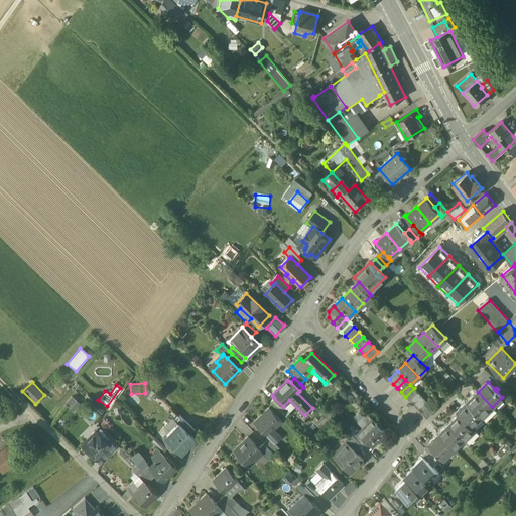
[(418,393),(414,388),(405,397),(410,401),(418,393)]
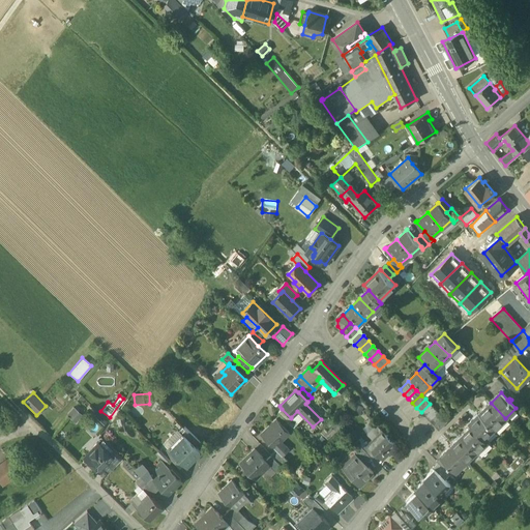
[(491,403),(480,413),(495,428),(505,418),(491,403)]
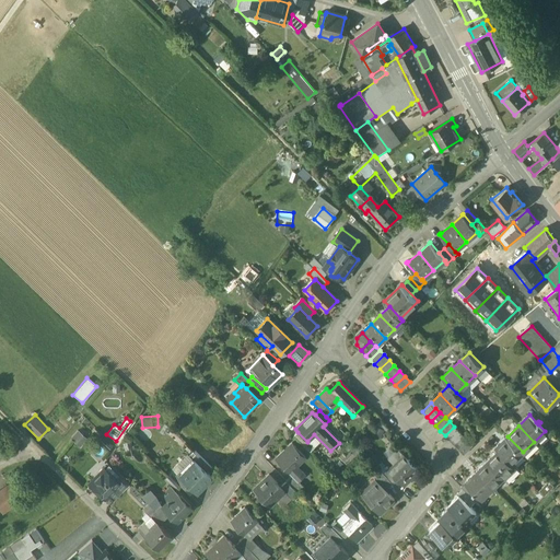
[(458,431),(454,427),(445,435),(450,440),(458,431)]
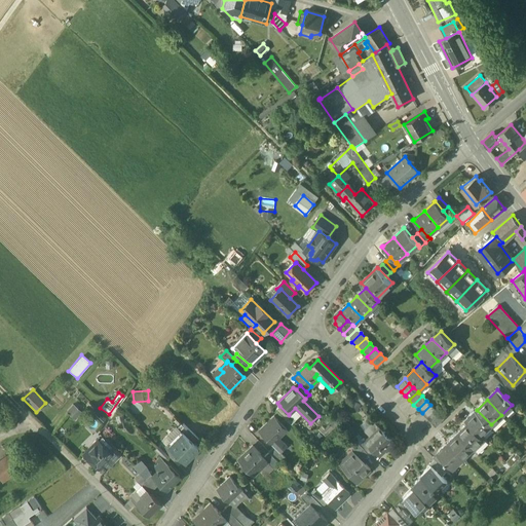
[(74,419),(81,413),(73,404),(66,410),(74,419)]
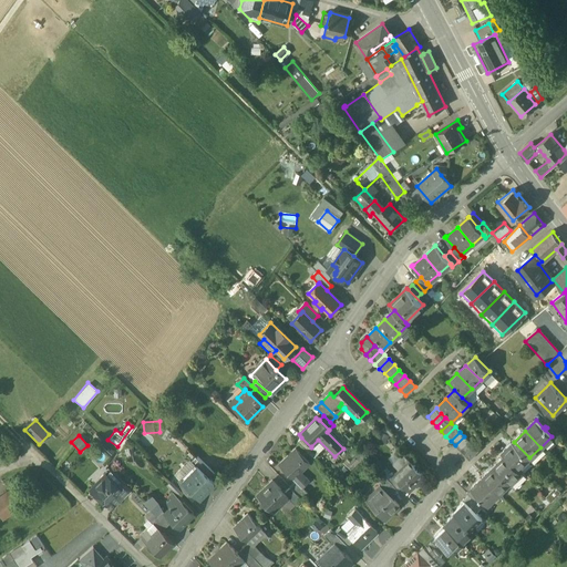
[(470,441),(464,436),(455,445),(460,450),(470,441)]
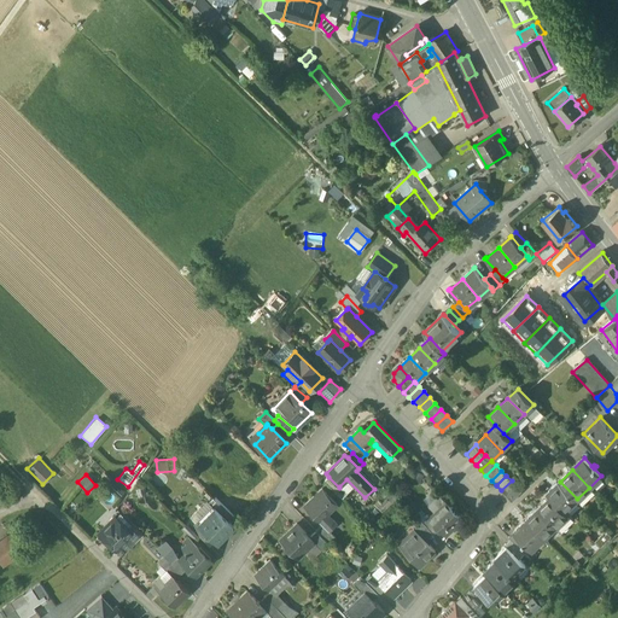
[(339,488),(328,477),(324,482),(334,493),(339,488)]
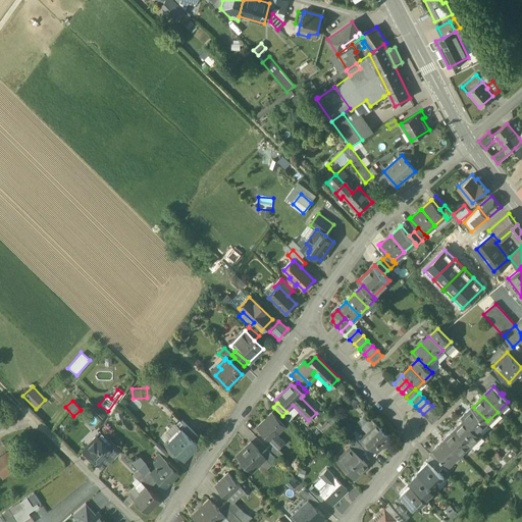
[(436,410),(432,406),(423,414),(427,419),(436,410)]
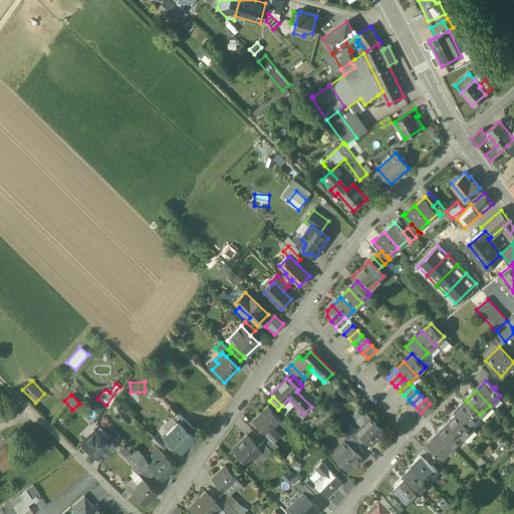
[(480,415),(466,401),(455,411),(458,414),(470,425),(480,415)]
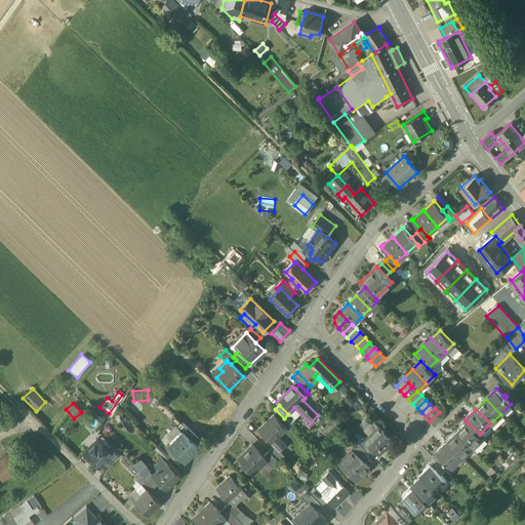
[(439,412),(430,421),(435,427),(444,417),(439,412)]
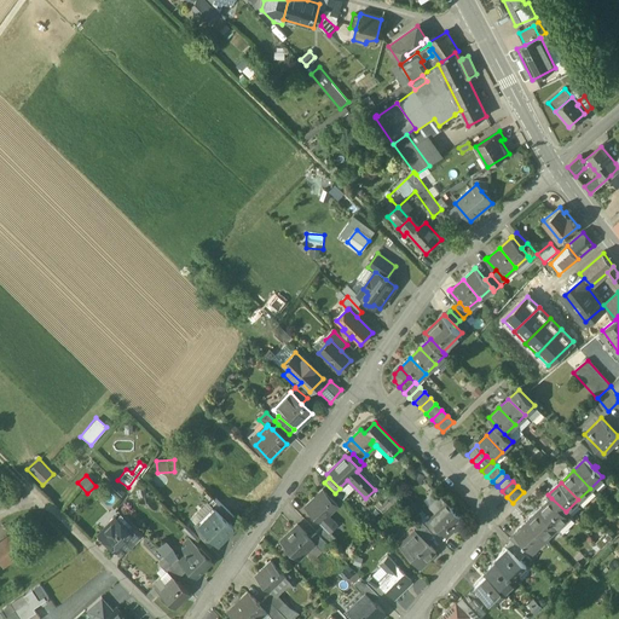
[(340,489),(335,493),(342,501),(347,495),(340,487),(340,489)]
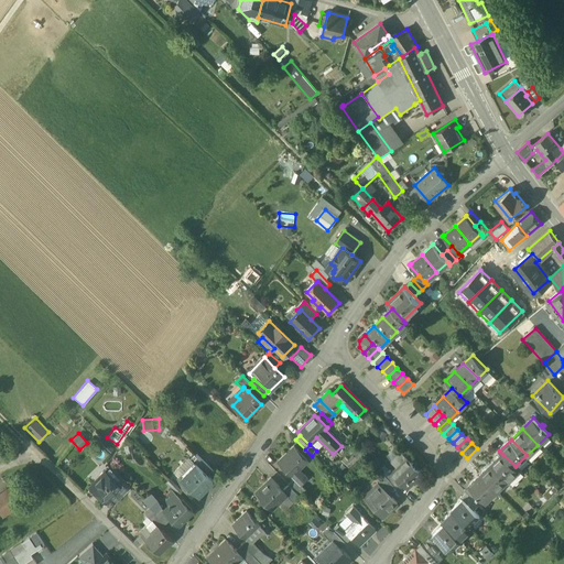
[(307,462),(294,447),(278,464),(290,476),(295,470),(297,472),(299,470),(307,462)]
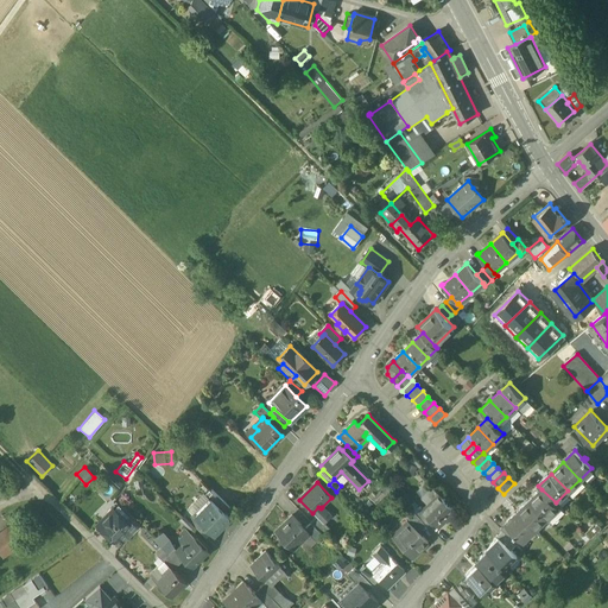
[(229,508),(210,489),(206,496),(209,500),(210,500),(225,514),(229,508)]
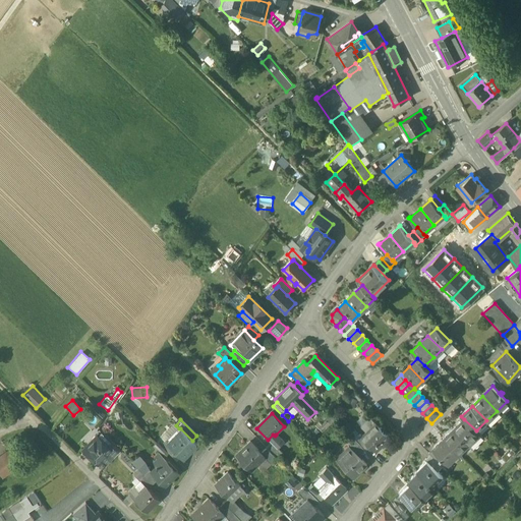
[(389,438),(370,419),(361,428),(366,433),(362,438),(361,439),(369,447),(374,452),(389,438)]
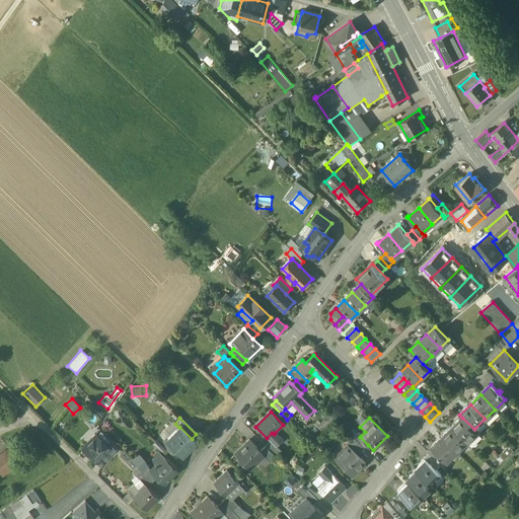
[(462,418),(452,427),(466,442),(476,432),(474,429),(462,418)]
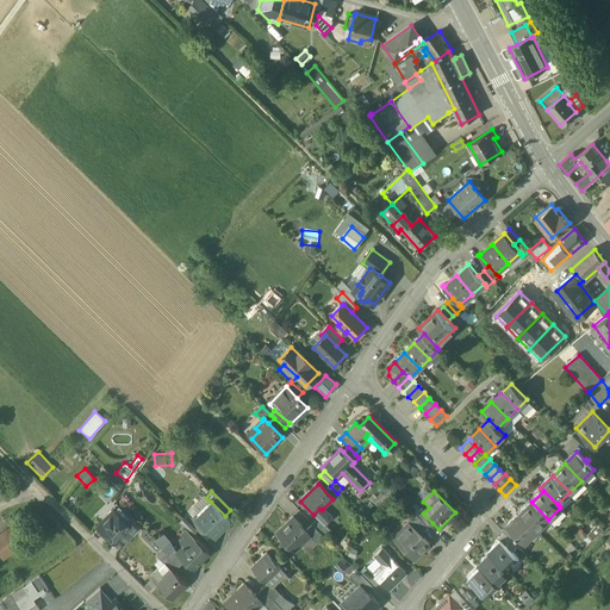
[(225,516),(211,502),(210,502),(194,518),(211,535),(212,536),(229,520),(225,516)]
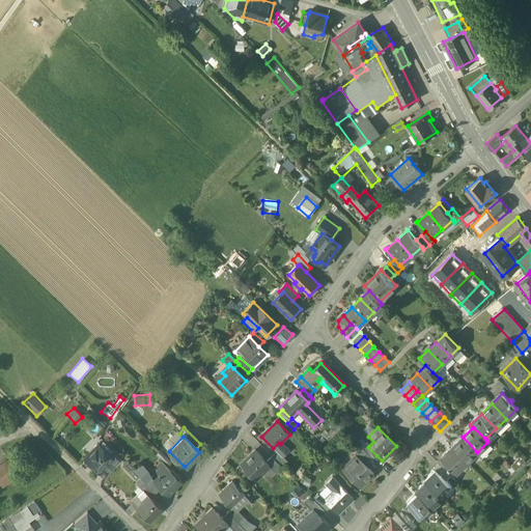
[(477,452),(463,437),(452,447),(467,463),(477,452)]
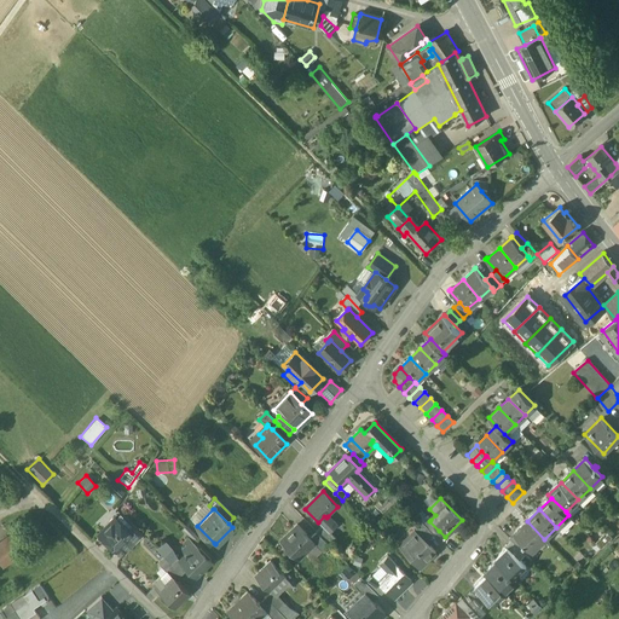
[(324,516),(318,522),(322,527),(323,527),(329,532),(336,525),(328,516),(327,518),(324,516)]
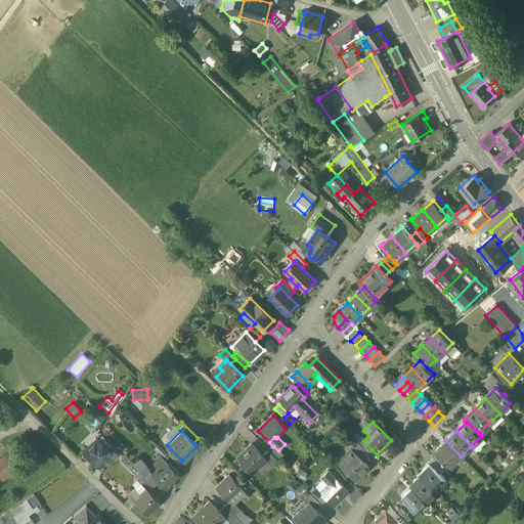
[(361,438),(357,442),(366,452),(367,453),(372,449),(363,441),(364,440),(361,438)]
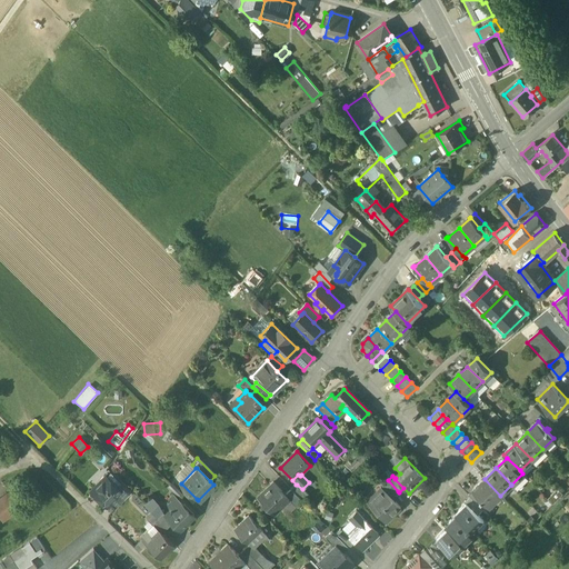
[(120,491),(106,477),(90,491),(107,507),(112,500),(121,491),(120,491)]
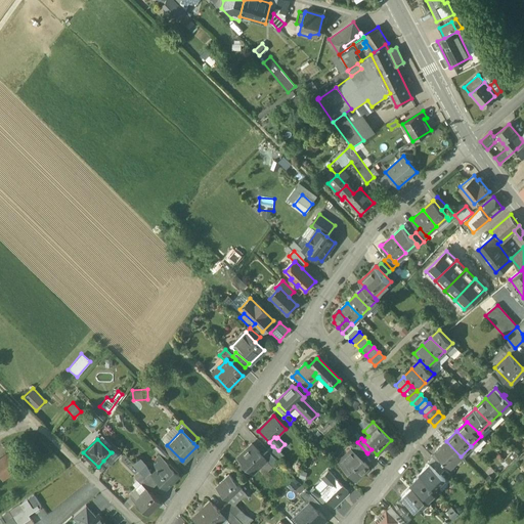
[(446,441),(436,451),(443,459),(441,461),(442,462),(444,461),(449,465),(450,466),(461,456),(446,441)]
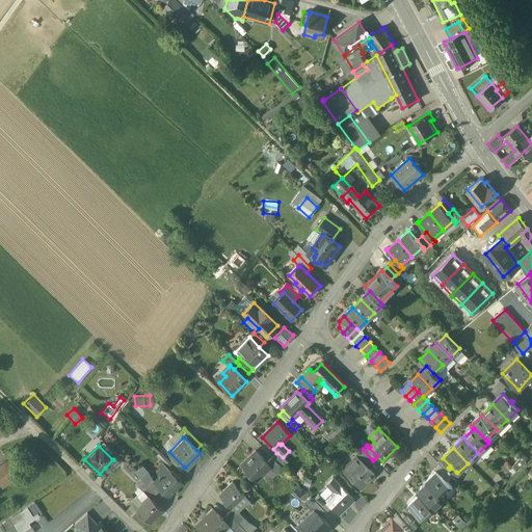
[(372,459),(363,449),(355,456),(366,467),(372,459)]
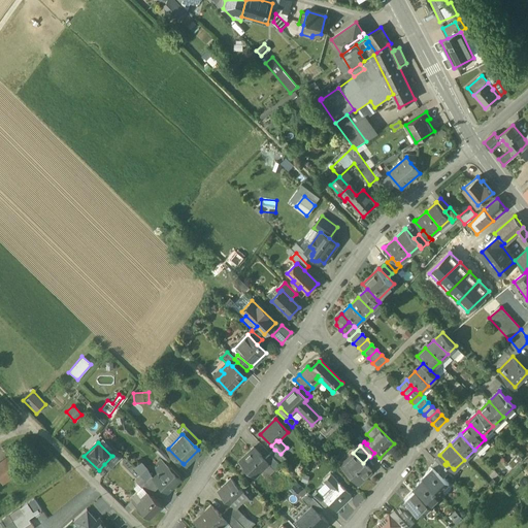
[(264,460),(254,449),(238,464),(253,479),(267,464),(268,463),(264,460)]
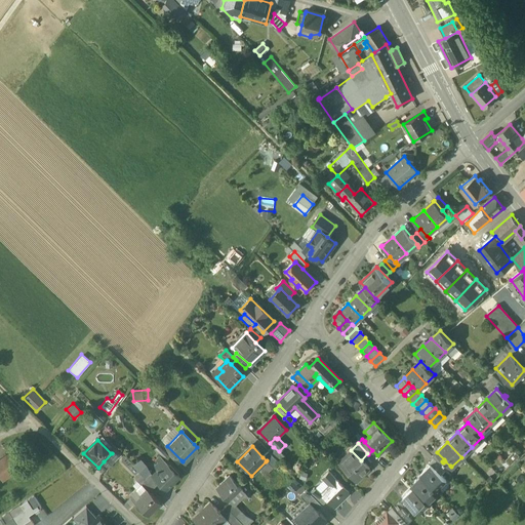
[(279,451),(274,447),(273,447),(269,452),(279,462),(284,456),(279,451)]
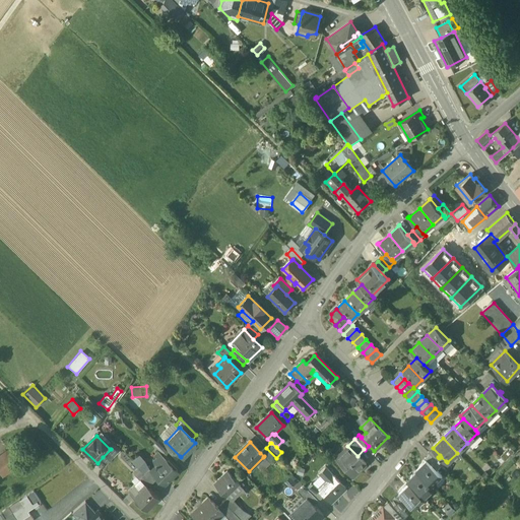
[(120,450),(114,445),(110,449),(111,449),(103,457),(108,462),(120,450)]
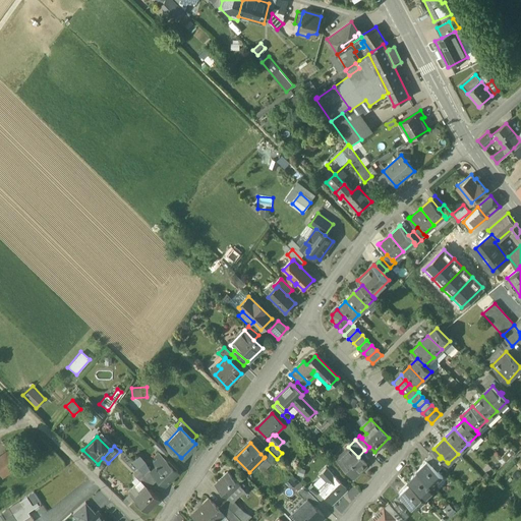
[(358,457),(348,447),(334,460),(352,479),(366,465),(358,457)]
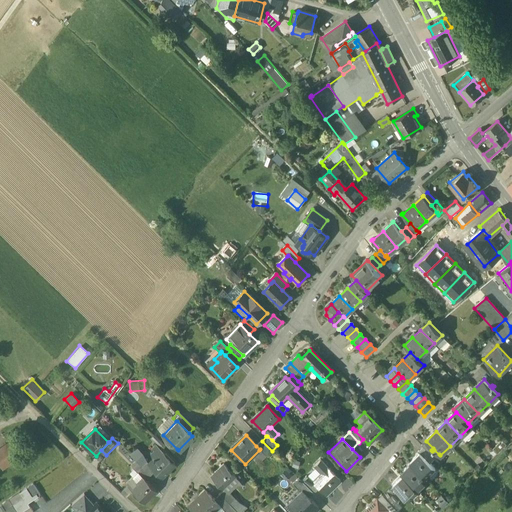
[(501,439),(492,448),(497,453),(506,443),(501,439)]
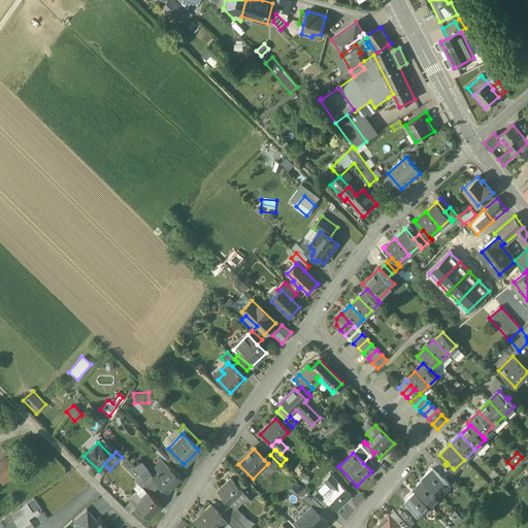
[(183,463),(174,455),(170,459),(178,467),(183,463)]
